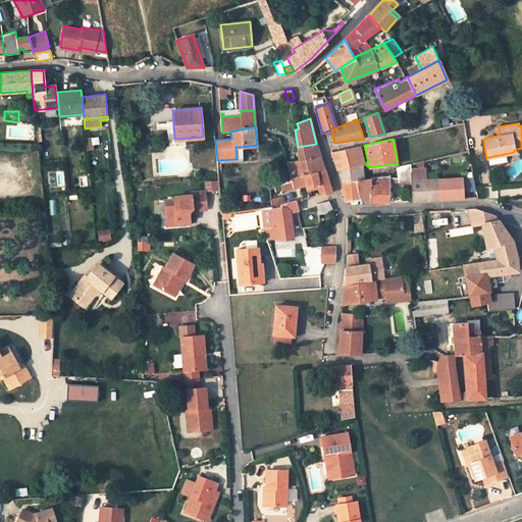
[(300,161),(320,156),(316,144),(298,147),(299,160),(300,161)]
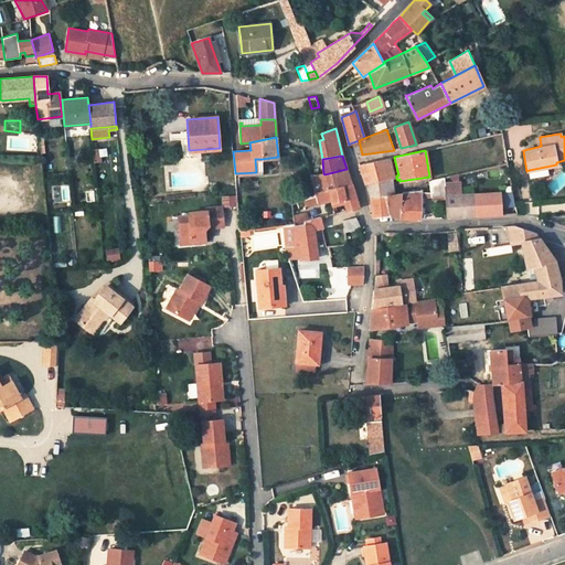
[(394,179),(390,158),(360,164),(366,184),(369,183),(386,180),(394,179)]
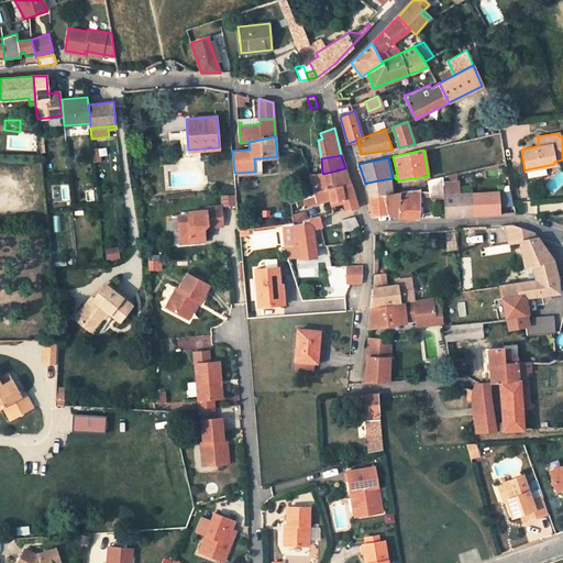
[(543,166),(527,169),(528,177),(545,174),(543,166)]
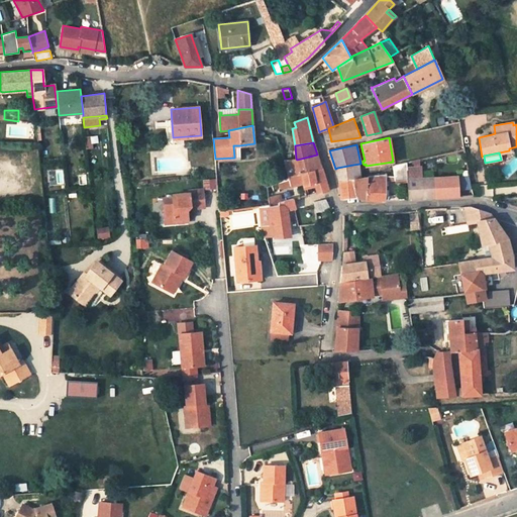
[(281,188),(303,183),(301,174),(321,169),(317,154),(297,160),(296,159),(285,161),(289,177),(279,181),(281,188)]
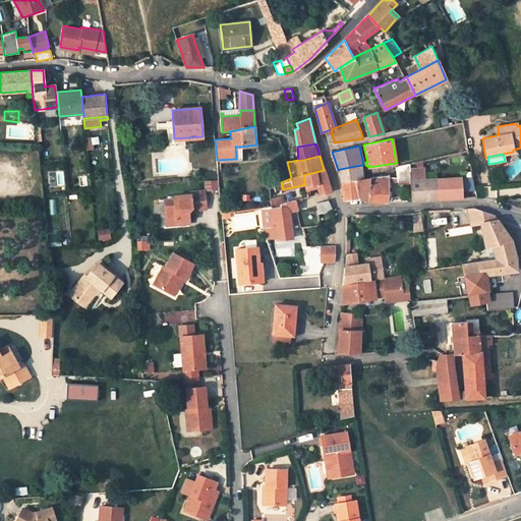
[(398,181),(410,180),(410,169),(409,164),(396,166),(397,177),(398,181)]
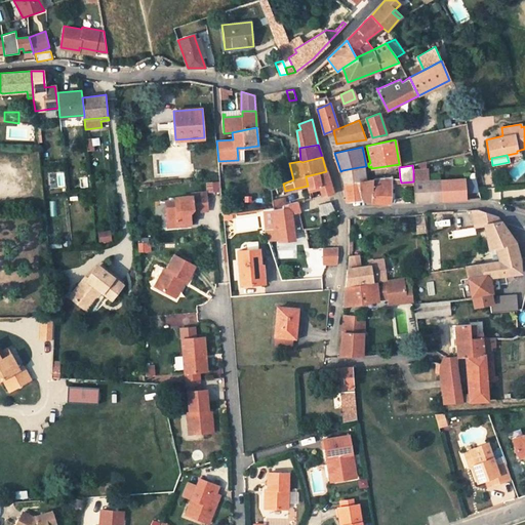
[(360,176),(359,167),(342,170),(345,183),(365,180),(365,179),(365,178),(365,177),(364,177),(364,176),(363,176),(362,176),(361,175),(361,176),(360,176)]
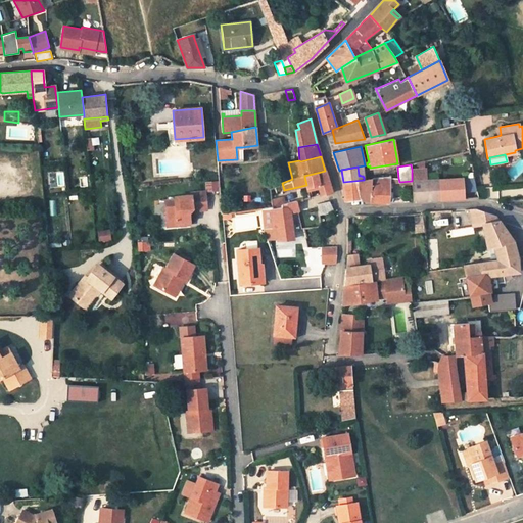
[(475,178),(427,180),(426,169),(412,170),(412,181),(413,201),(479,197),(477,188),(475,178)]
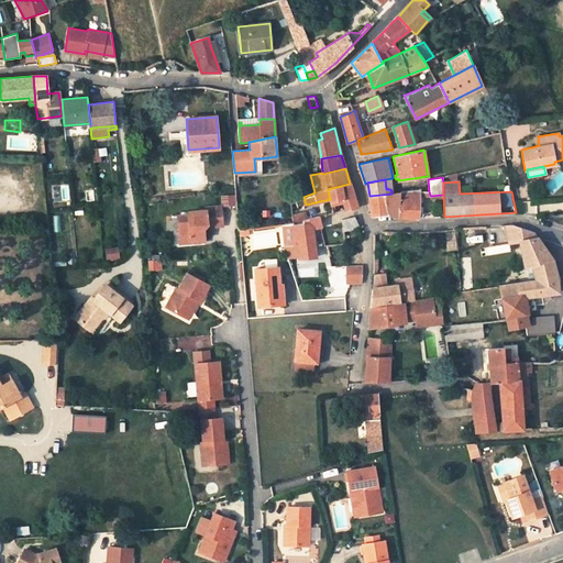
[(344,202),(345,210),(356,207),(350,184),(328,189),(330,199),(331,205),(334,203),(333,200),(343,198),(344,202)]
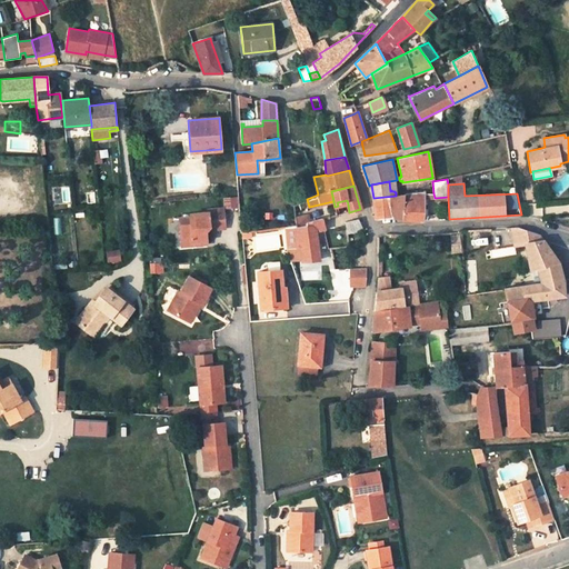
[(426,220),(427,209),(420,209),(420,193),(405,195),(402,218),(419,220),(426,220)]
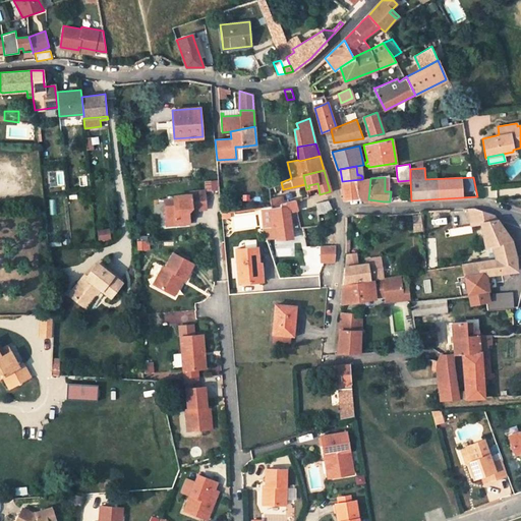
[(362,179),(342,181),(344,199),(356,197),(368,199),(370,178),(362,179)]
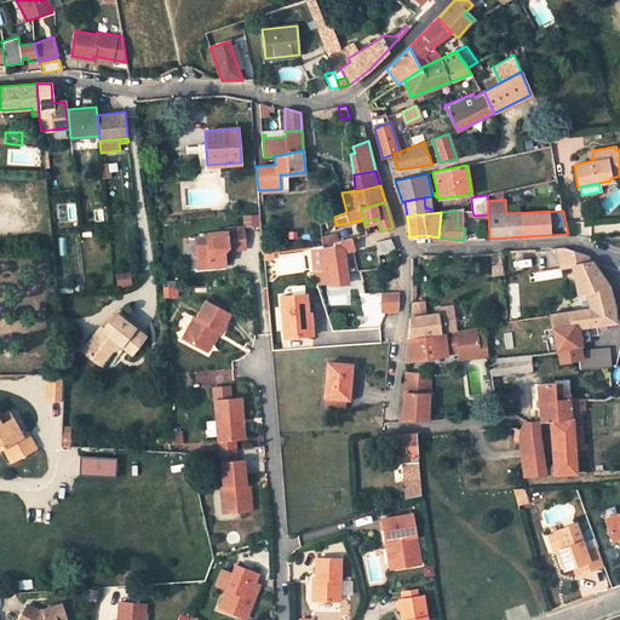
[(208,262),(224,259),(224,251),(229,246),(244,245),(242,227),(227,228),(227,230),(206,231),(206,235),(195,236),(196,257),(204,257),(208,262)]
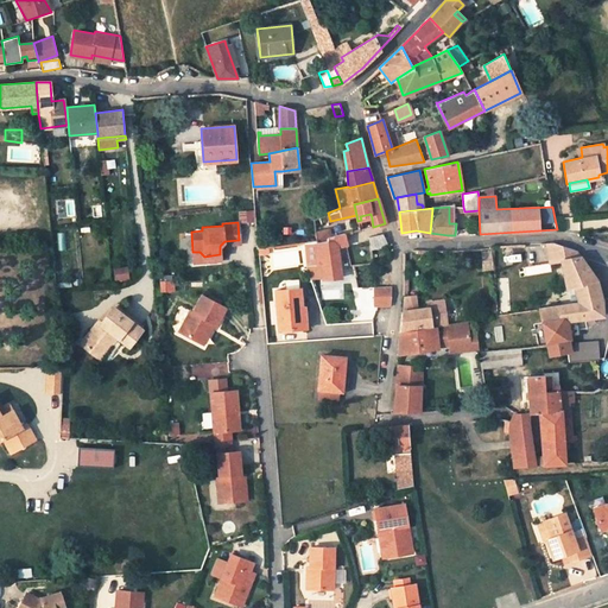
[(316,232),(317,241),(331,238),(329,229),(316,232)]
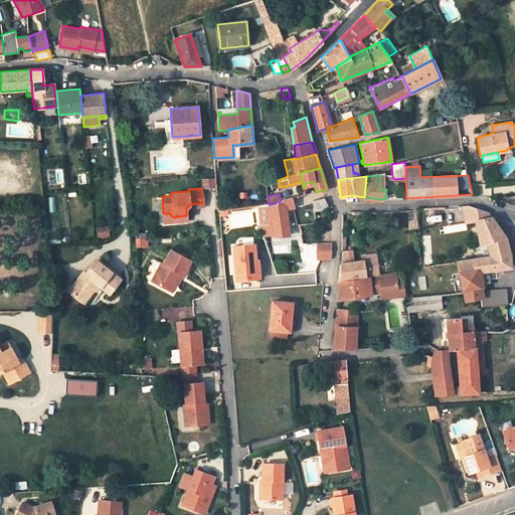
[(288,235),(287,209),(294,207),(292,198),(281,201),(269,204),(270,223),(267,223),(269,236),(273,235),(273,236),(288,235)]
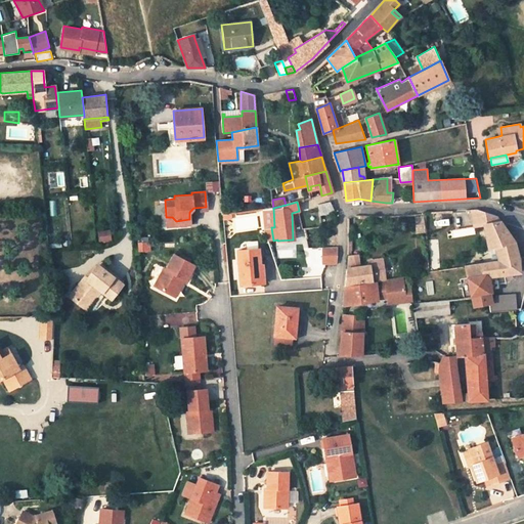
[(319,214),(335,211),(331,202),(318,204),(319,214)]
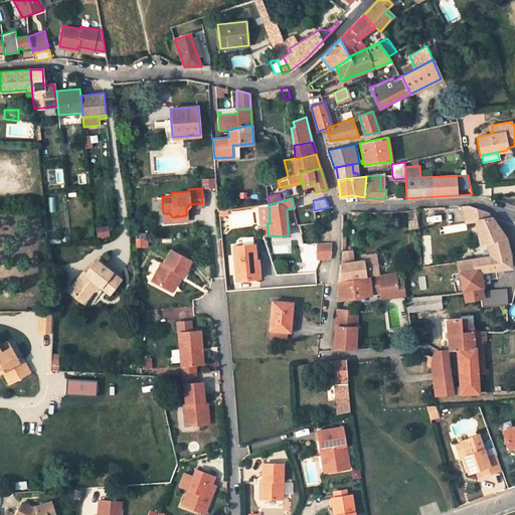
[(470,205),(462,205),(466,222),(476,220),(492,217),(487,210),(470,205)]
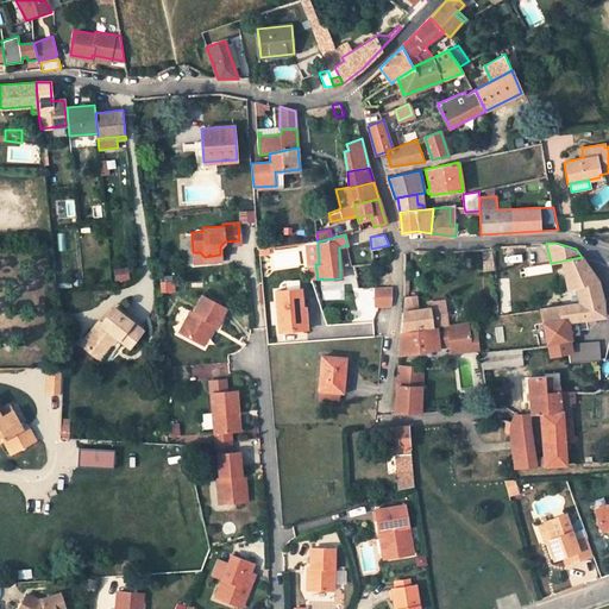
[(491,252),(483,252),(484,270),(493,270),(491,252)]
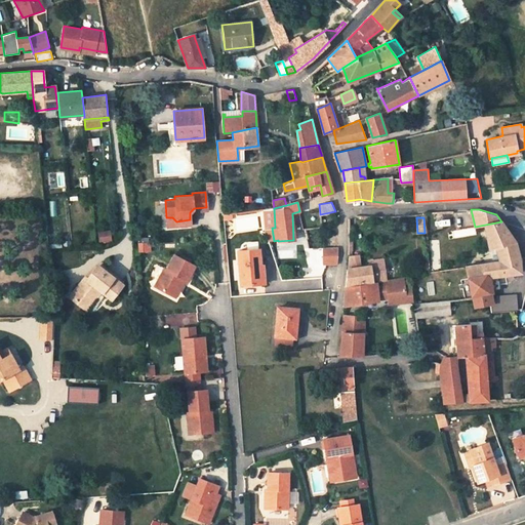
[(501,221),(485,225),(489,248),(496,247),(499,260),(466,267),(469,278),(485,277),(507,275),(511,274),(521,273),(520,258),(516,243),(501,221)]
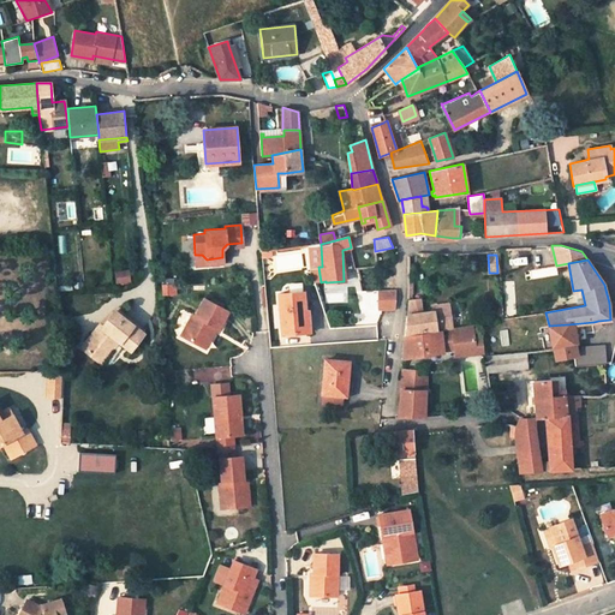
[(377,311),(394,308),(395,287),(377,290),(377,311)]
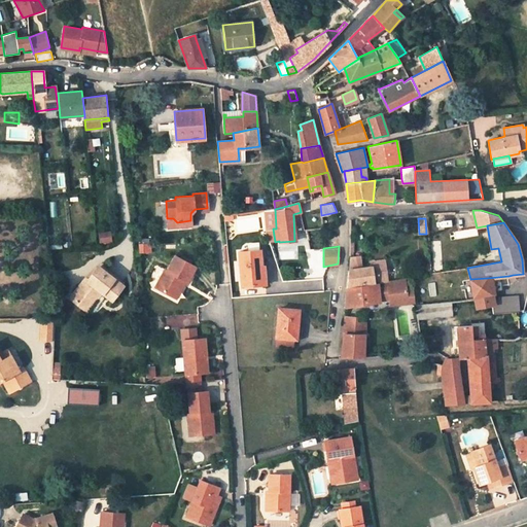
[(261,266),(260,248),(239,250),(241,285),(260,283),(258,266),(261,266)]
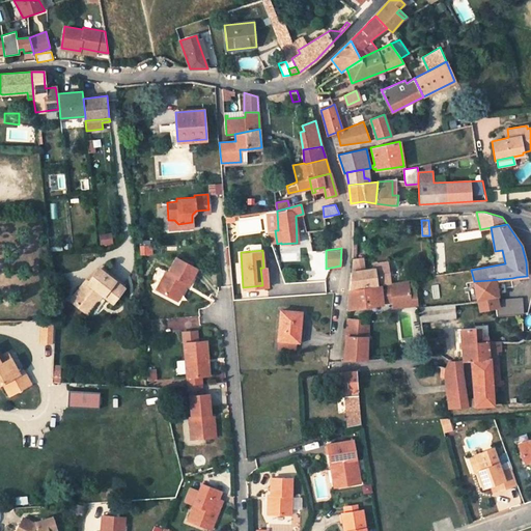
[(176,297),(184,279),(187,280),(189,281),(197,266),(176,256),(175,255),(168,272),(166,271),(159,287),(176,297)]
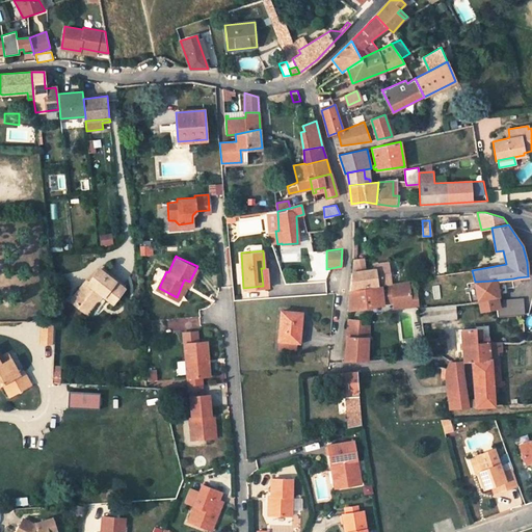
[(352,260),(351,272),(350,289),(378,284),(390,282),(387,262),(378,263),(375,269),(374,269),(366,270),(365,259),(352,260)]
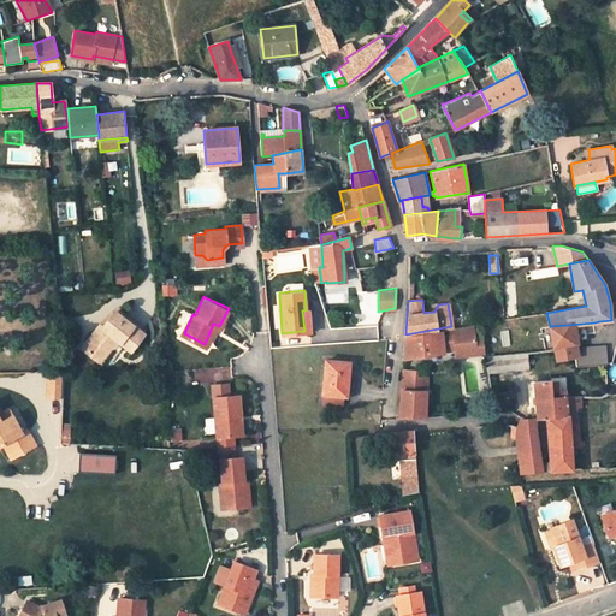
[(131,351),(143,335),(113,312),(102,327),(99,325),(81,349),(99,361),(114,339),(118,342),(131,351)]
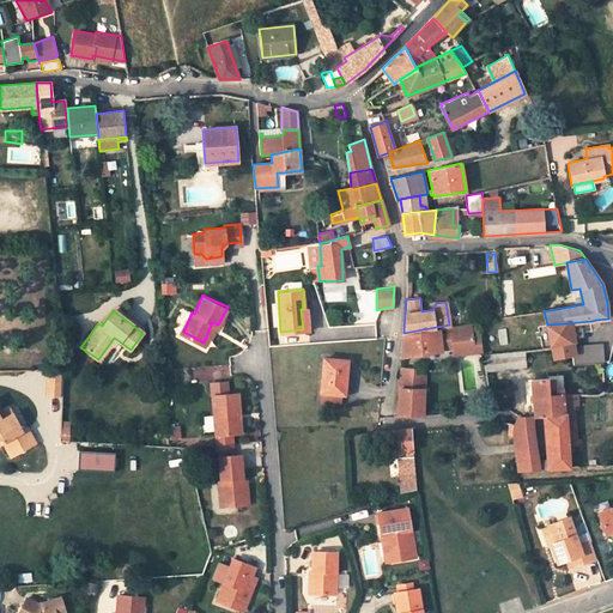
[(212,322),(204,343),(207,344),(216,323),(212,322)]
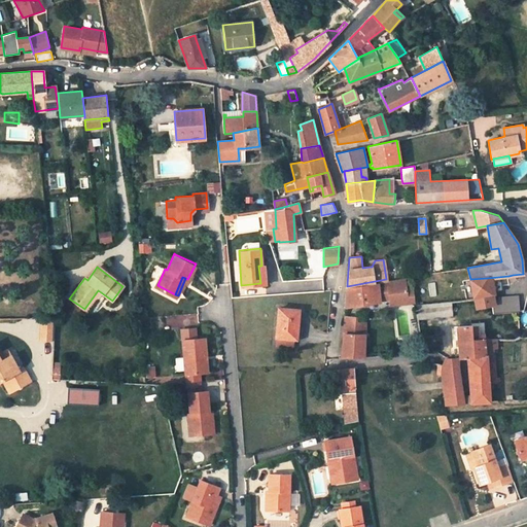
[(470,279),(475,299),(477,309),(492,306),(493,306),(493,302),(491,293),(488,281),(487,278),(470,279)]
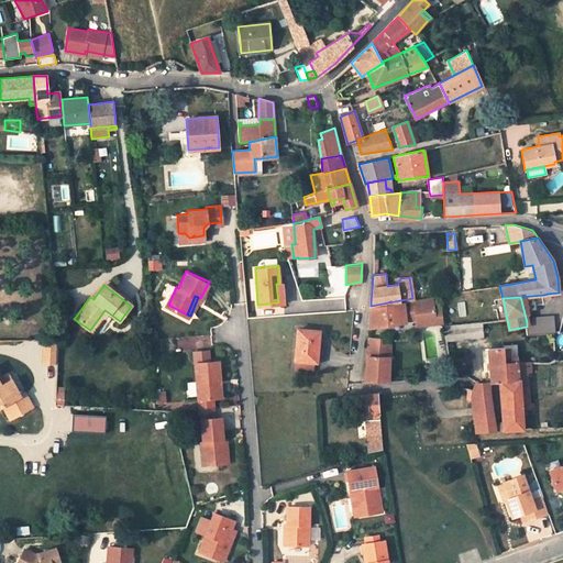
[(538,310),(534,298),(521,300),(525,313),(538,310)]
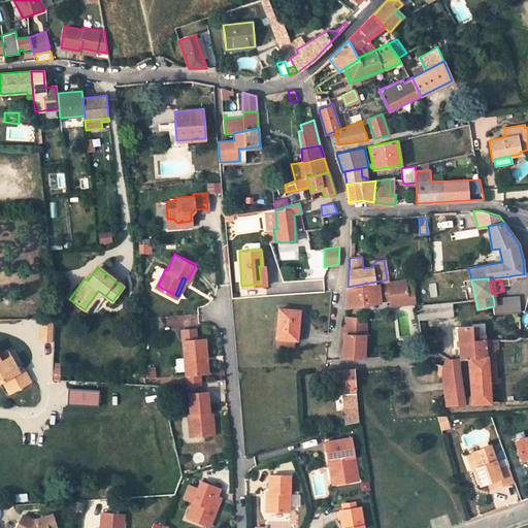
[(347,307),(366,304),(380,302),(380,299),(387,298),(387,301),(391,301),(391,305),(409,303),(407,291),(407,284),(393,287),(392,281),(377,284),(348,289),(347,307)]
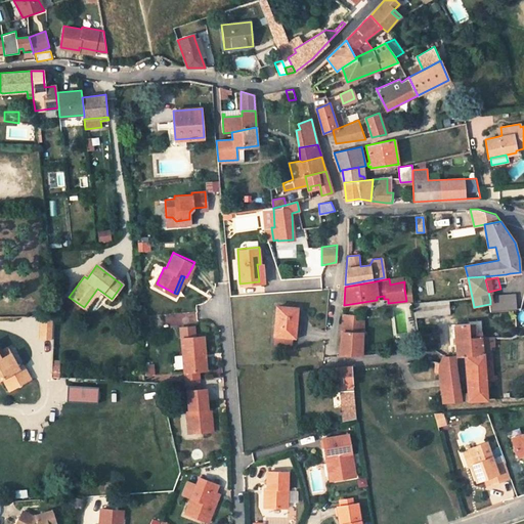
[(411,288),(404,289),(406,301),(413,300),(411,288)]
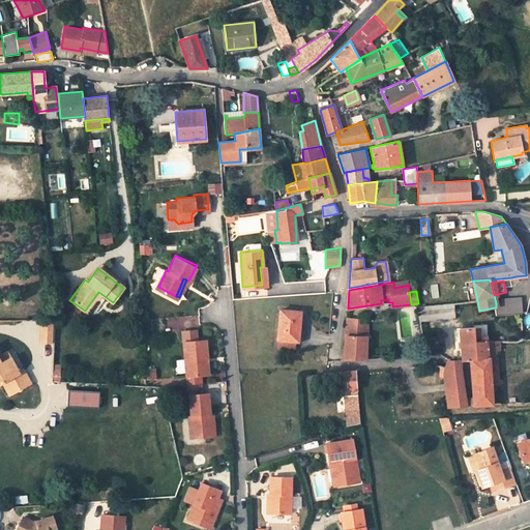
[(88,313),(101,294),(98,292),(85,311),(88,313)]
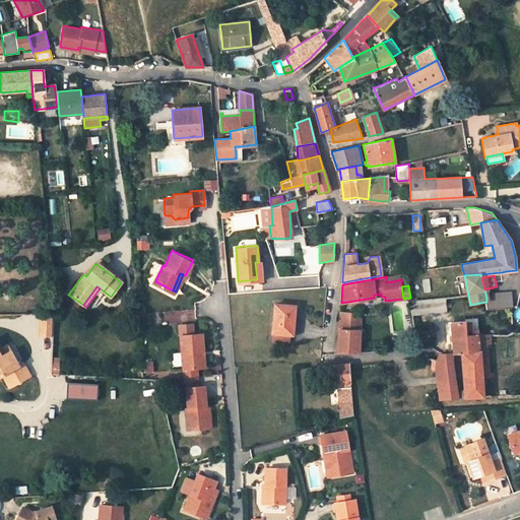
[(494,298),(486,298),(486,302),(485,302),(486,309),(513,308),(512,294),(493,295),(494,298)]
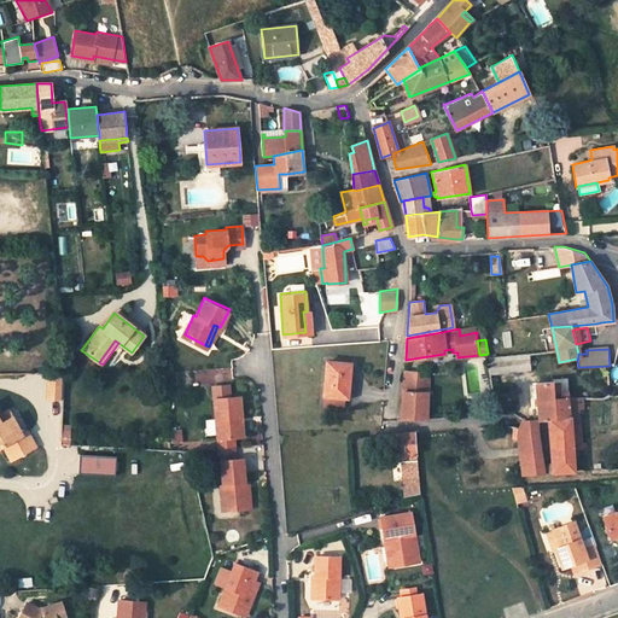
[(530,369),(528,354),(488,357),(490,374),(530,369)]
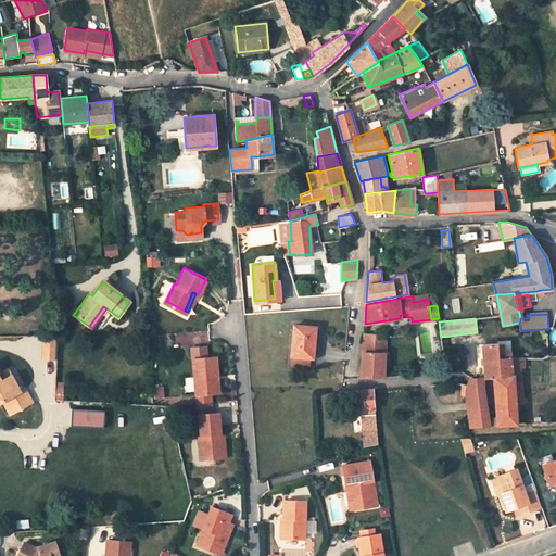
[(313,358),(316,327),(294,325),(292,355),(294,356),(311,357),(313,358)]
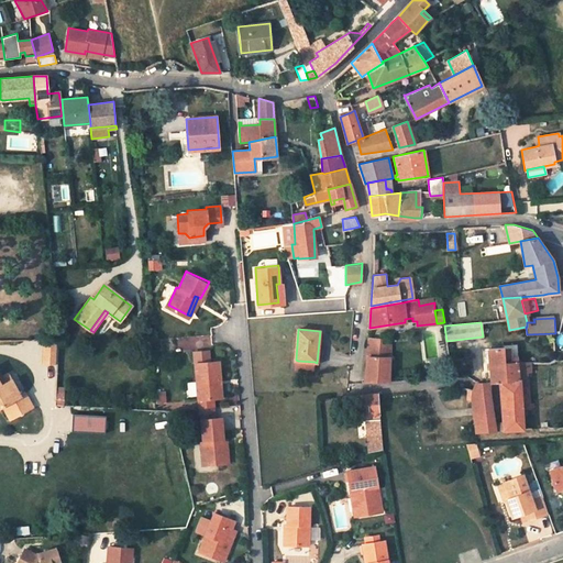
[(367,356),(372,356),(390,357),(390,345),(382,344),(382,339),(381,339),(368,338),(367,356)]
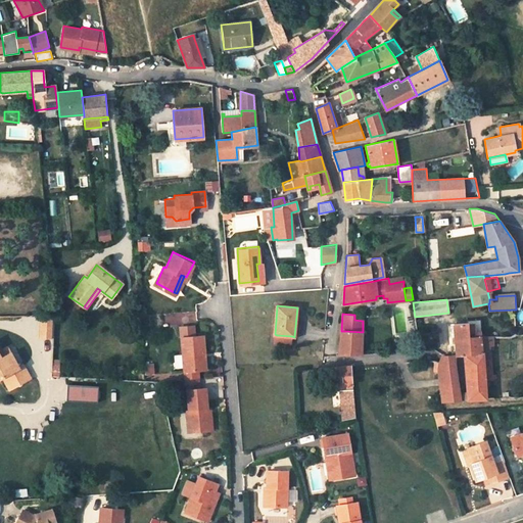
[(53,315),(42,316),(41,335),(52,336),(53,315)]
